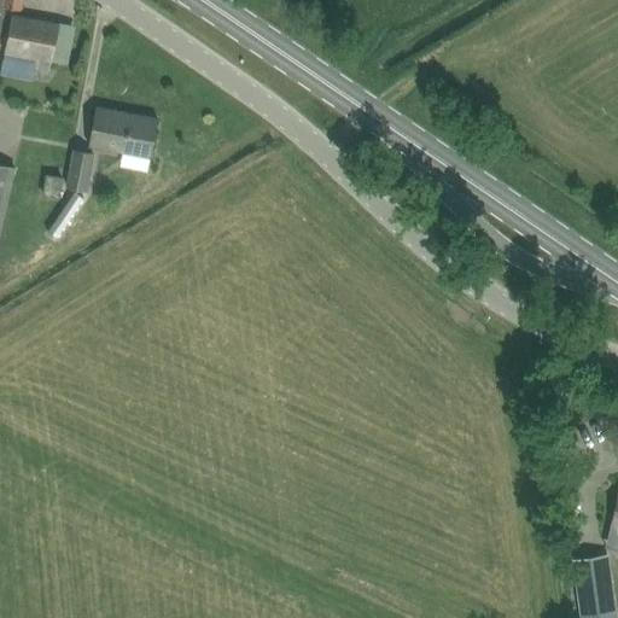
[(0,0),(0,27),(5,7),(19,11),(22,0),(0,0)]
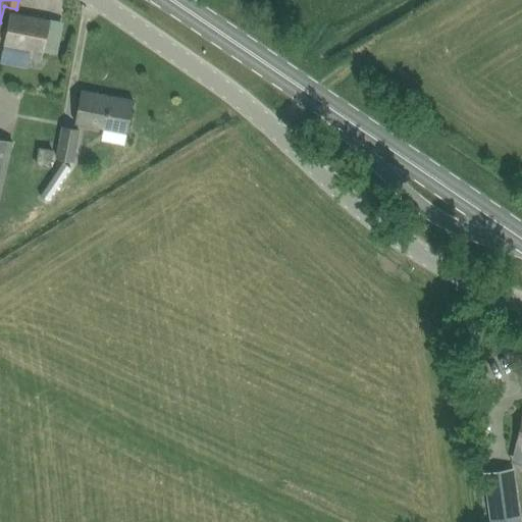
[(47,33),(49,21),(10,13),(4,43),(0,63),(25,68),(29,57),(41,60),(43,51),(56,54),(60,36),(47,33)]
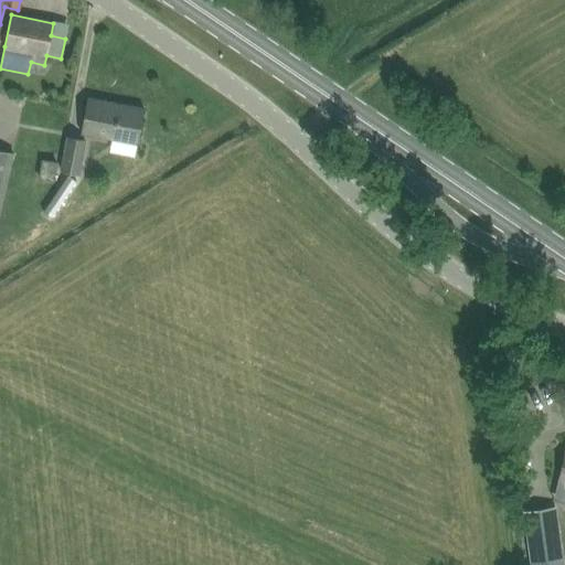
[(145,109),(88,98),(81,134),(138,145),(145,109)]
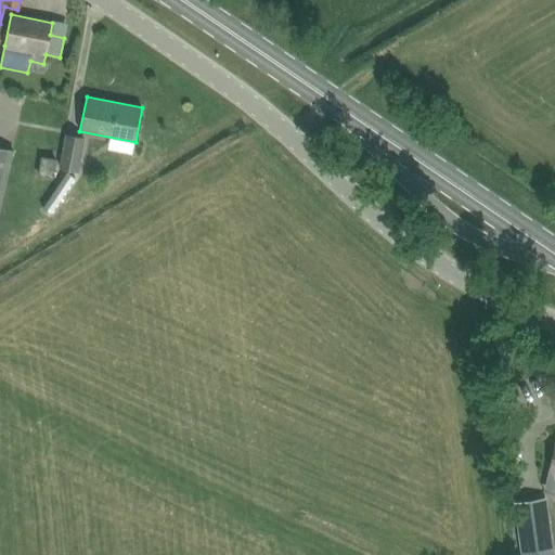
[(65,134),(59,168),(79,173),(85,138),(65,134)]
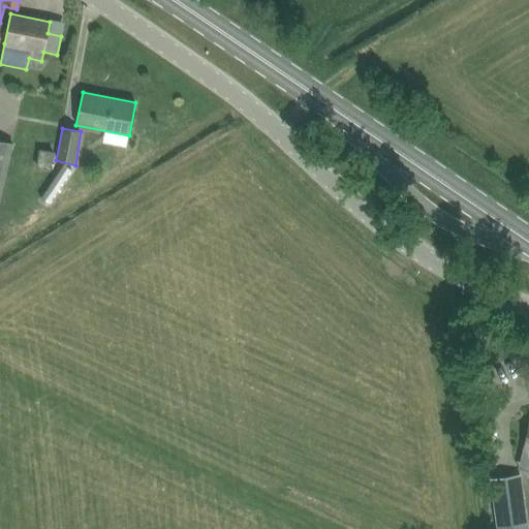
[(0,198),(12,145),(0,142),(0,198)]
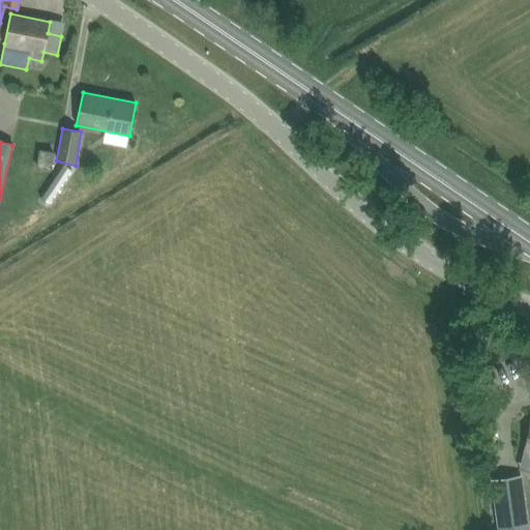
[(40,151),(38,169),(51,171),(53,153),(40,151)]
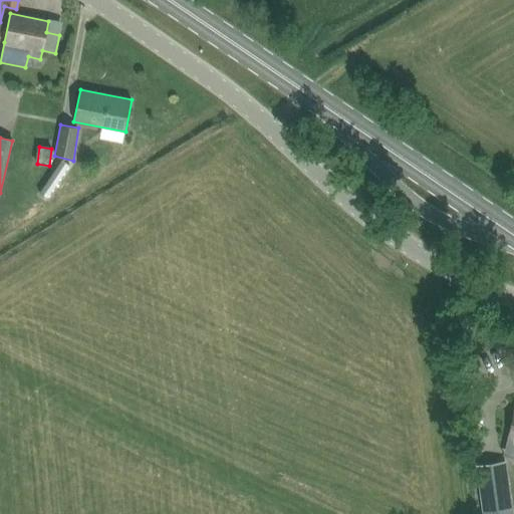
[(61,160),(38,193),(46,198),(69,166),(61,160)]
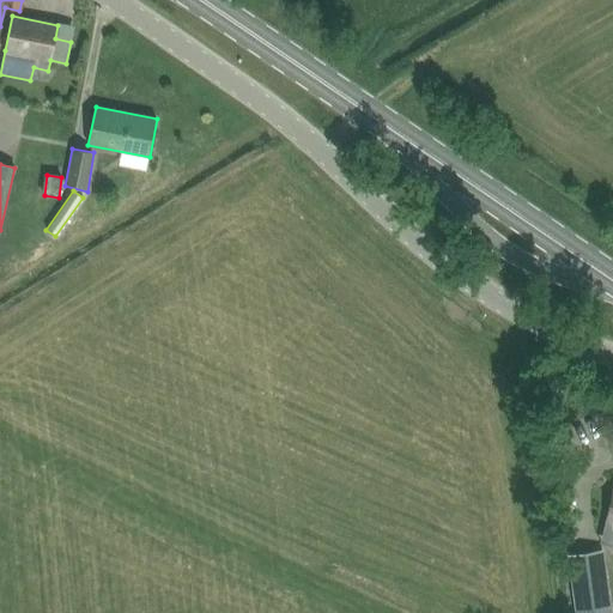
[(595,612),(607,612),(599,554),(571,558),(577,612),(595,612)]
